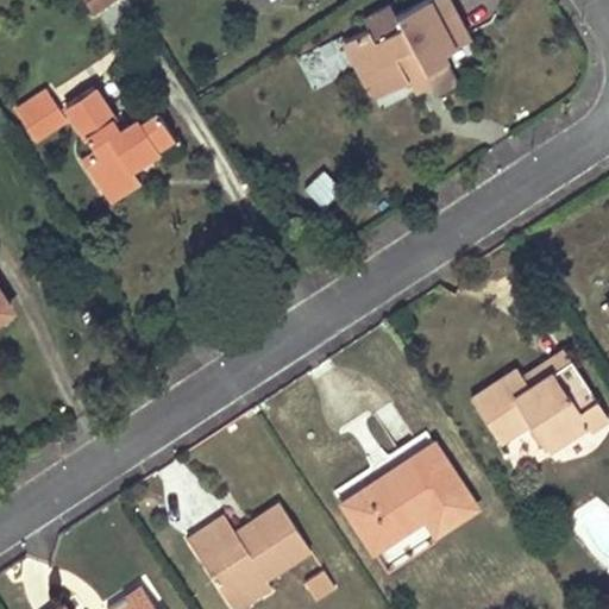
[(366,29),(343,41),(360,77),(374,71),(383,89),(405,79),(397,63),(413,56),(426,81),(431,90),(452,79),(439,51),(466,37),(446,0),(420,0),(394,14),(400,26),(372,39),(366,29)]
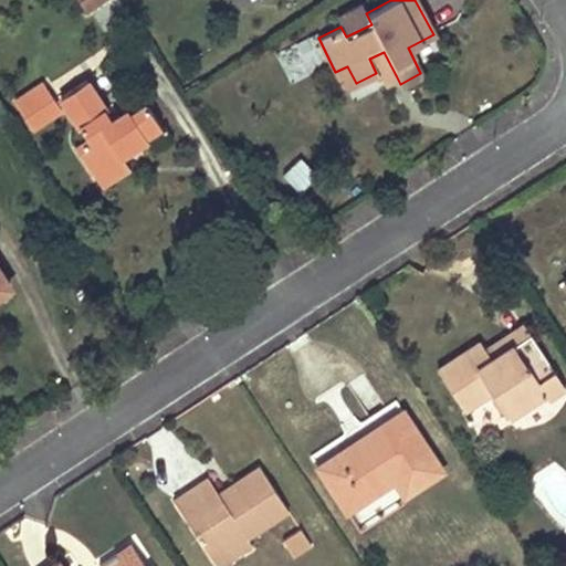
[(371,24),(366,13),(358,0),(334,13),(341,27),(346,37),(371,24)]
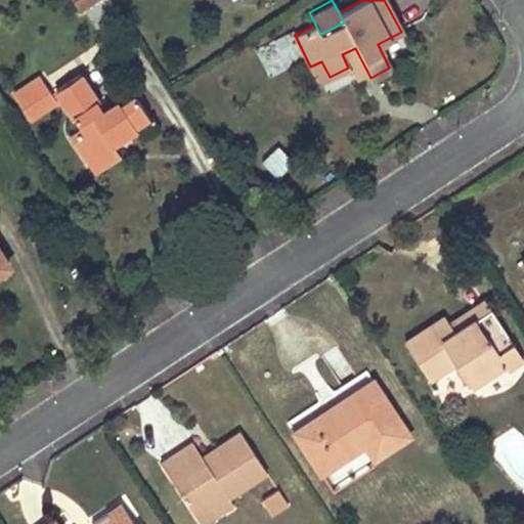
[(366,70),(355,48),(342,54),(348,68),(353,77),(366,70)]
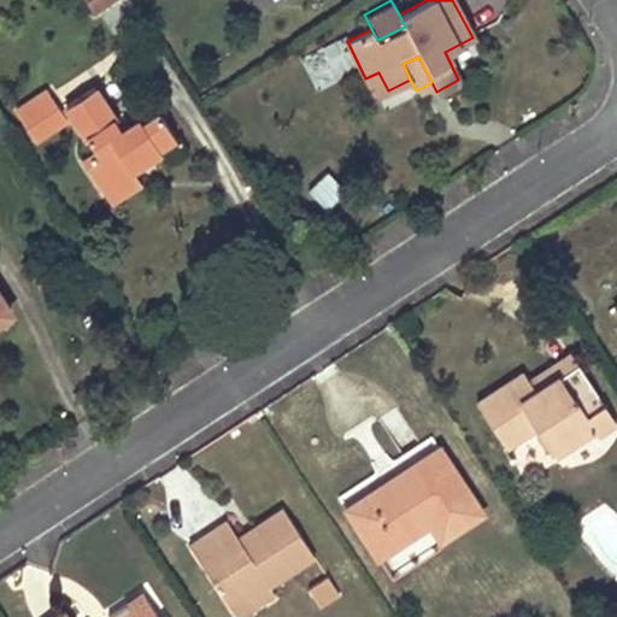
[(388,90),(378,72),(365,78),(375,98),(388,90)]
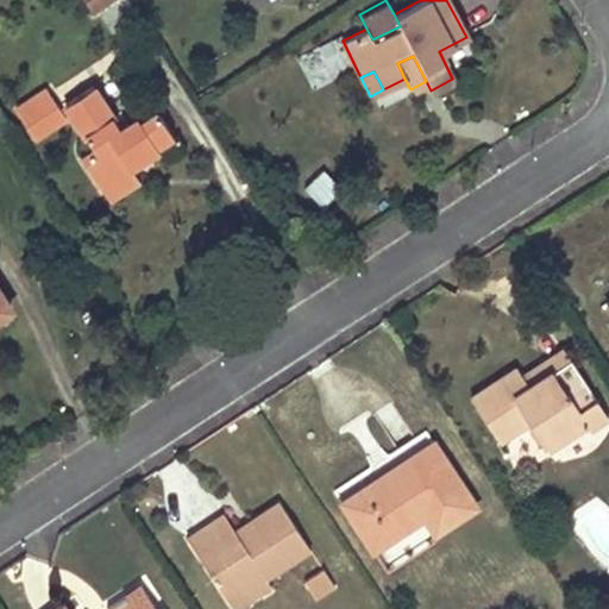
[(157,149),(154,142),(169,132),(155,112),(139,123),(136,117),(118,129),(90,87),(64,104),(93,149),(81,157),(101,189),(131,170),(130,167),(157,149)]
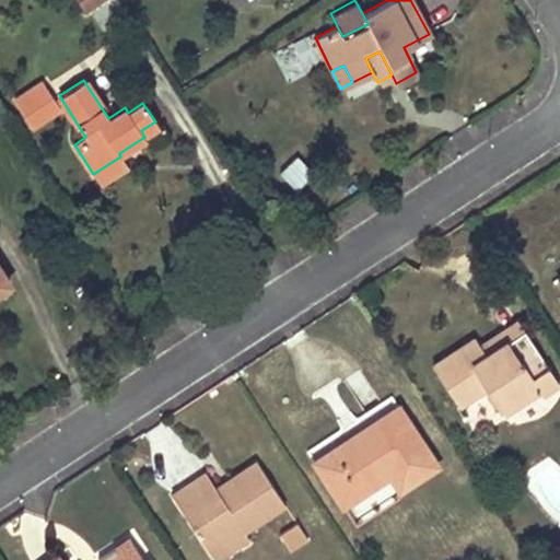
[(48,115),(58,107),(41,82),(14,101),(27,120),(44,109),(48,115)]
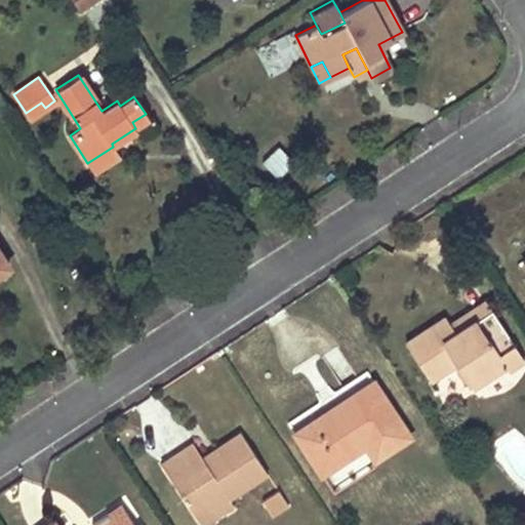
[(26,113),(30,118),(45,108),(41,103),(26,113)]
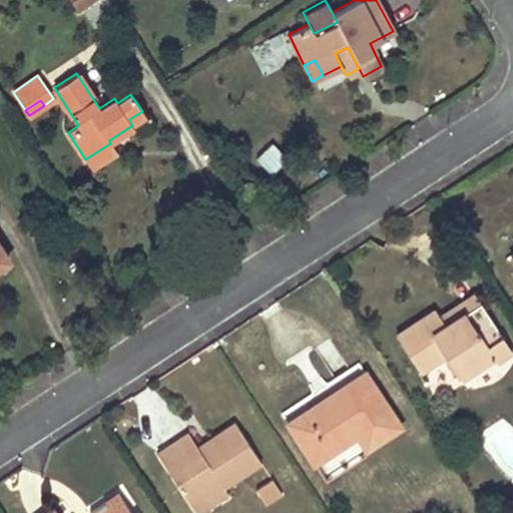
[(91,167),(116,151),(110,143),(85,159),(91,167)]
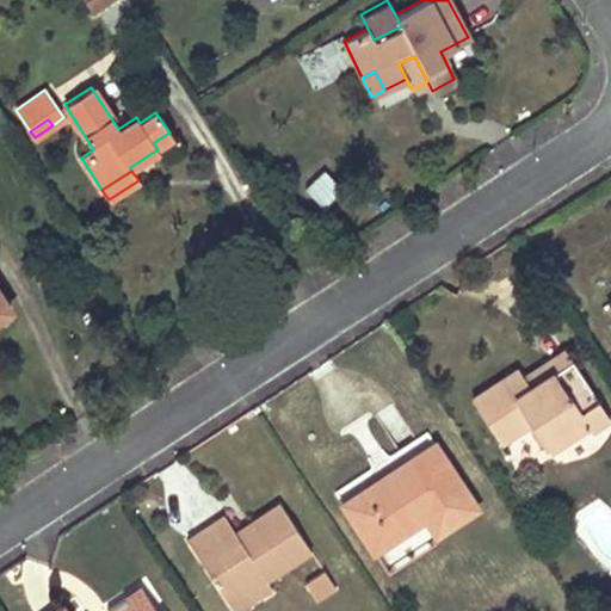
[(346,193),(325,173),(307,191),(329,211),(346,193)]
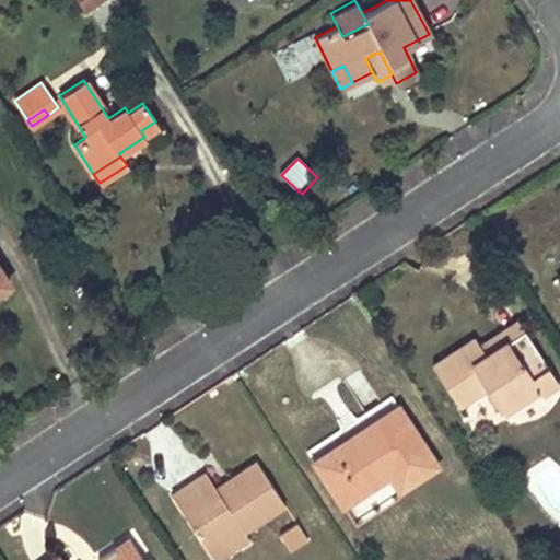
[(485,353),(524,329),(517,319),(479,343),(485,353)]
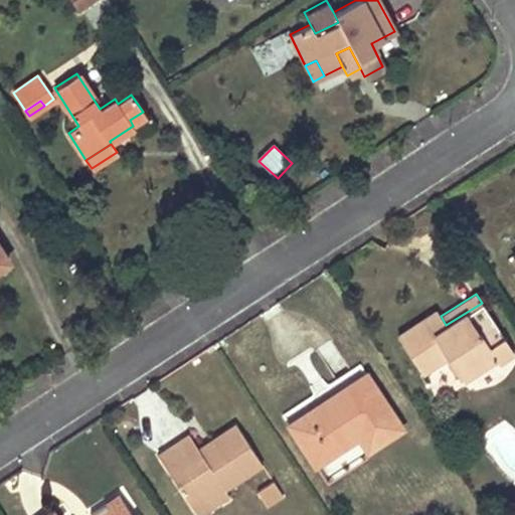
[(494,358),(497,363),(513,353),(482,303),(446,325),(441,316),(436,310),(396,334),(419,371),(446,355),(461,379),(494,358)]
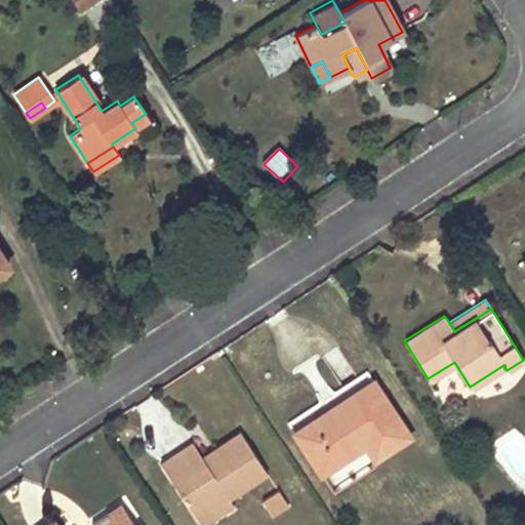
[(320,472),(364,443),(373,457),(407,436),(372,381),(294,431),(320,472)]
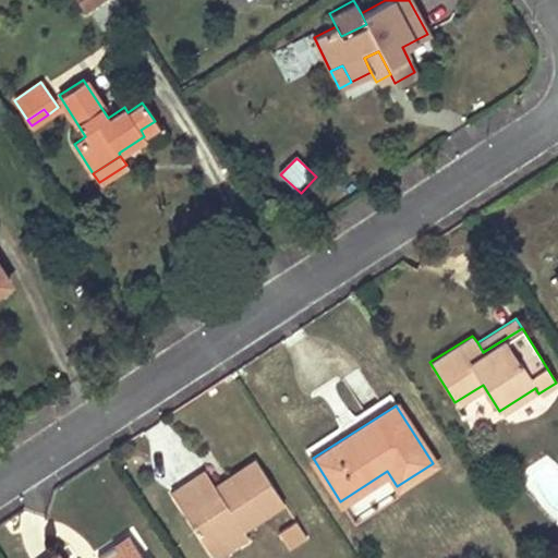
[(282,501),(255,459),(227,476),(232,485),(204,504),(189,480),(170,492),(208,549),(242,528),(282,501)]
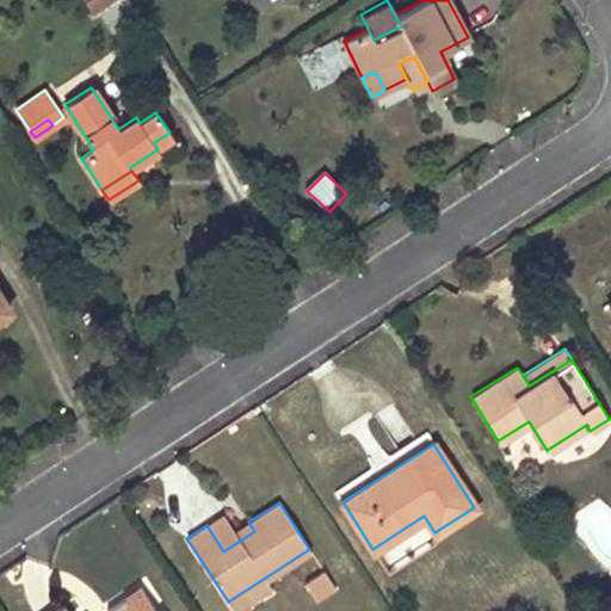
[(234,531),(223,514),(207,525),(223,551),(254,531),(248,522),(234,531)]
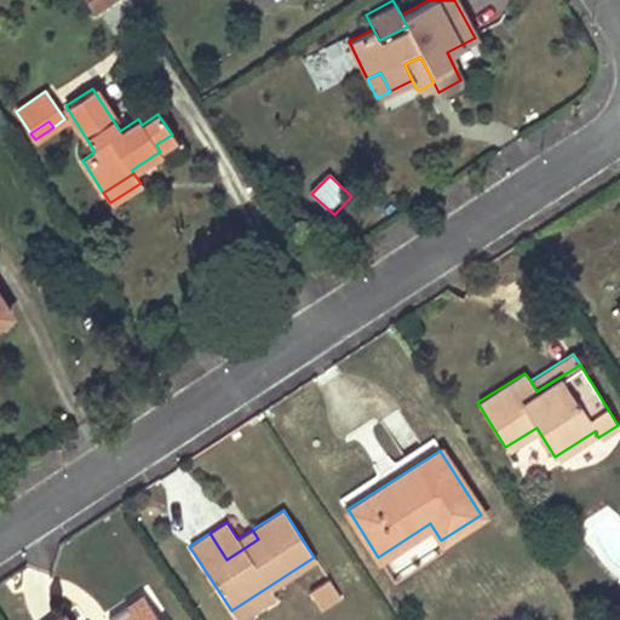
[(320,608),(339,597),(327,578),(308,590),(320,608)]
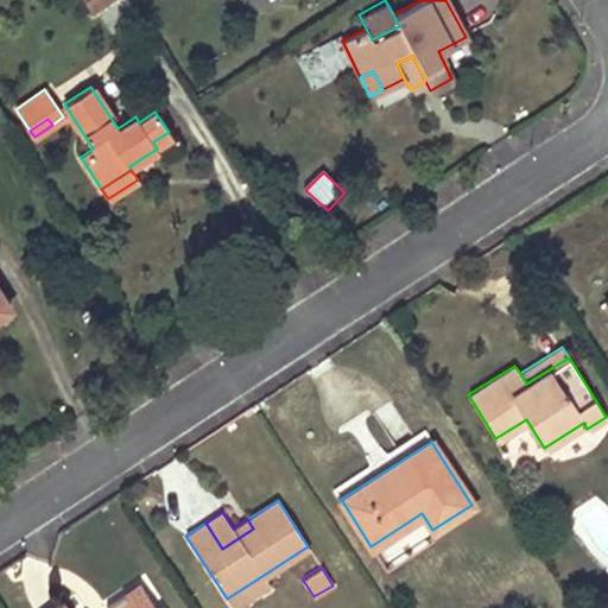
[(264,575),(227,599),(233,607),(271,583),(264,575)]
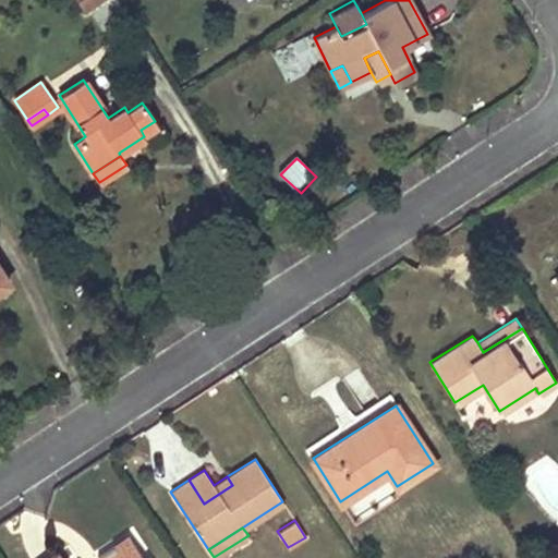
[(146,557),(145,557),(143,557),(140,557),(125,536),(97,555),(99,557),(60,557),(57,552),(47,557),(146,557)]
